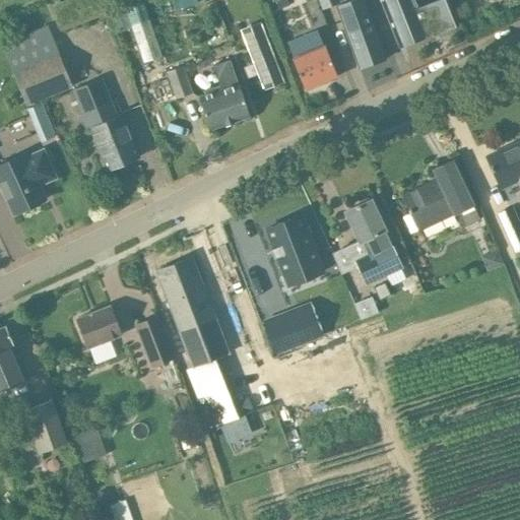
[(141,0),(138,0),(124,5),(144,63),(161,57),(141,0)]
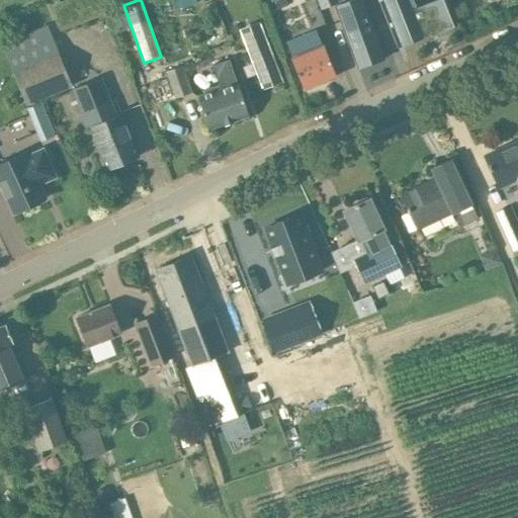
[(349,0),(340,3),(336,5),(358,68),(384,59),(363,0),(349,0)]
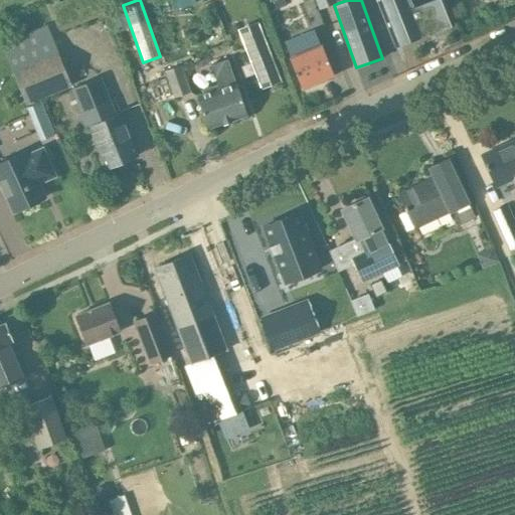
[(434,0),(413,8),(409,0),(377,0),(395,46),(424,35),(453,24),(444,0),(434,0)]
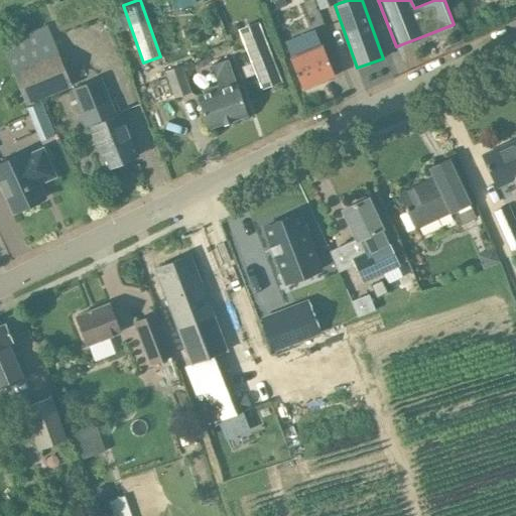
[(257,23),(240,30),(263,87),(280,81),(257,23)]
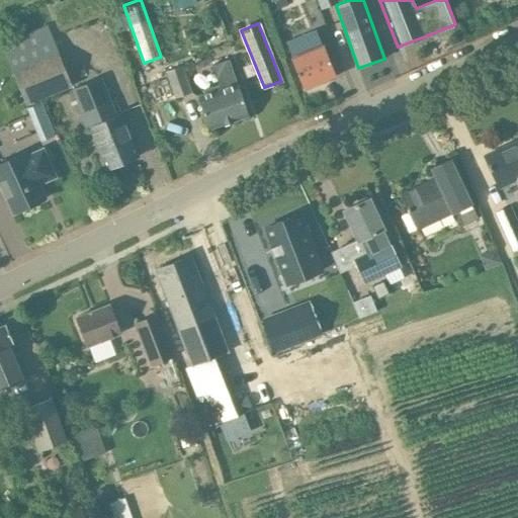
[(292,58),(291,59),(304,89),(336,76),(324,46),(322,47),(292,58)]
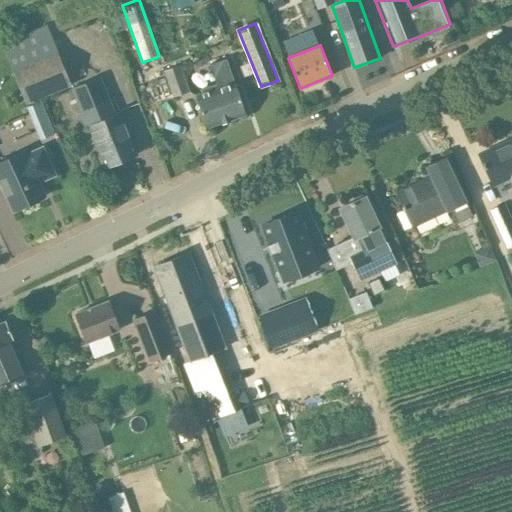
[(57,49),(12,67),(25,99),(26,104),(59,91),(72,85),(57,49)]
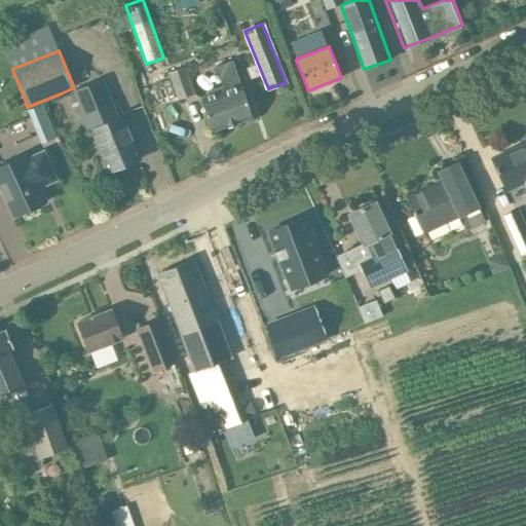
[(233,60),(215,66),(222,85),(207,90),(209,96),(201,98),(213,130),(253,117),(233,60)]
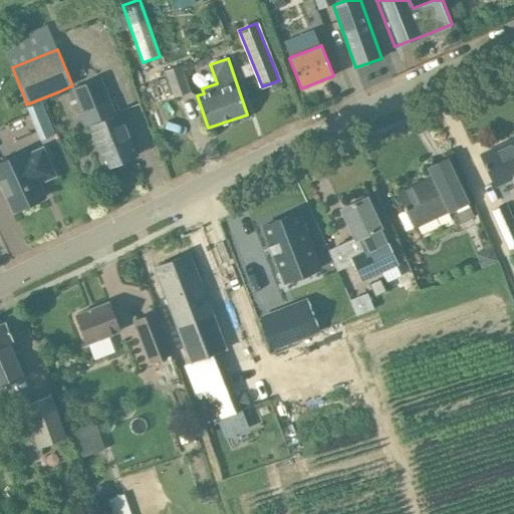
[(191,91),(182,65),(165,70),(174,96),(191,91)]
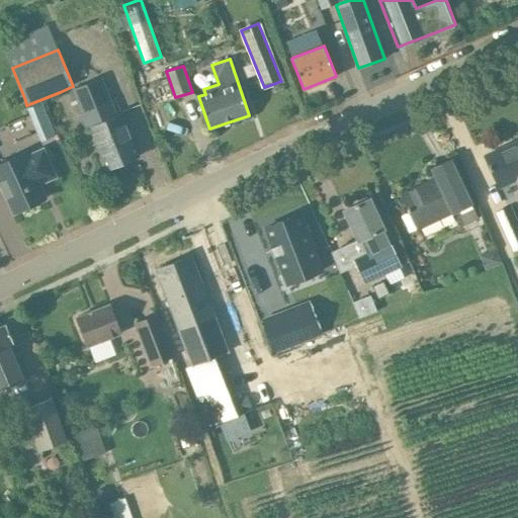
[(116,114),(101,77),(72,89),(82,112),(78,114),(84,127),(89,125),(106,169),(139,156),(121,112),(116,114)]
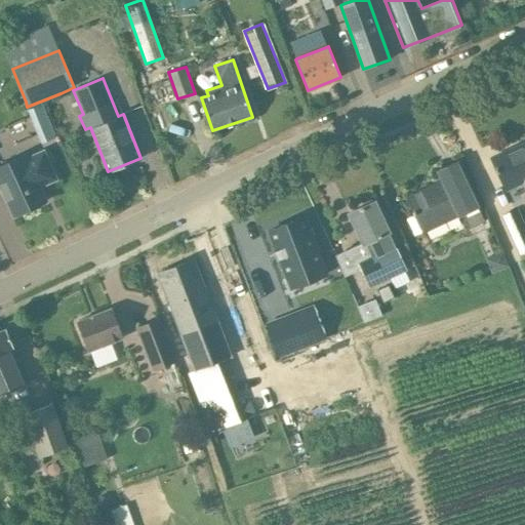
[(42,104),(28,110),(41,143),(55,136),(42,104)]
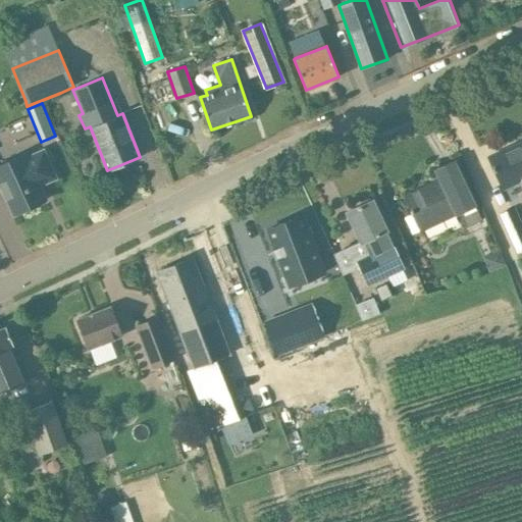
[(521,146),(508,153),(506,149),(490,156),(505,188),(520,180),(521,185),(521,146)]
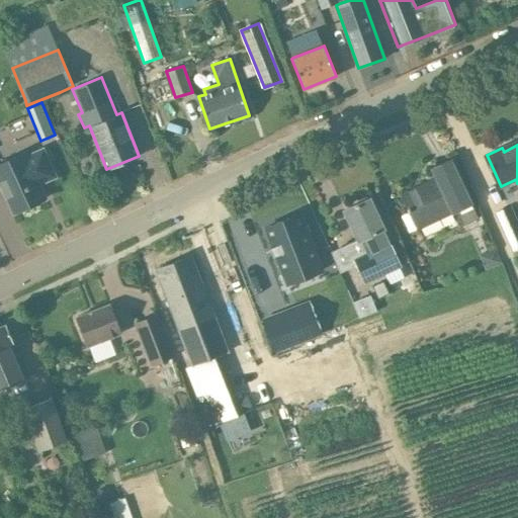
[(56,177),(42,149),(26,157),(24,153),(0,164),(0,182),(14,212),(46,198),(38,184),(56,177)]
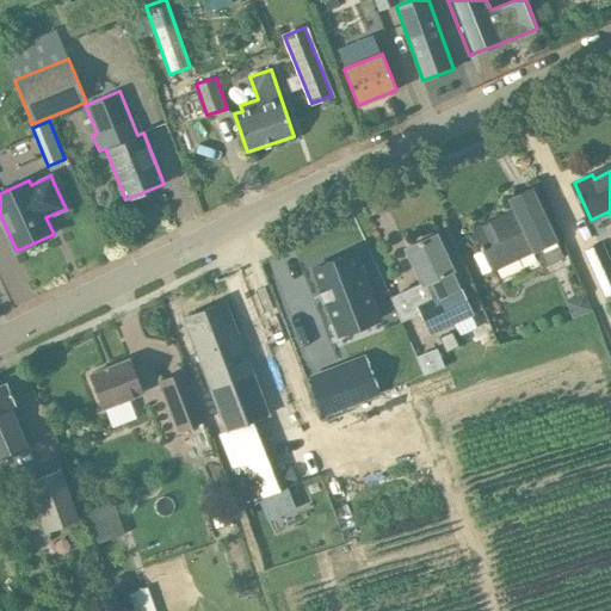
[(566,257),(532,187),(511,198),(516,210),(475,229),(489,260),(494,269),(536,250),(544,266),(566,257)]
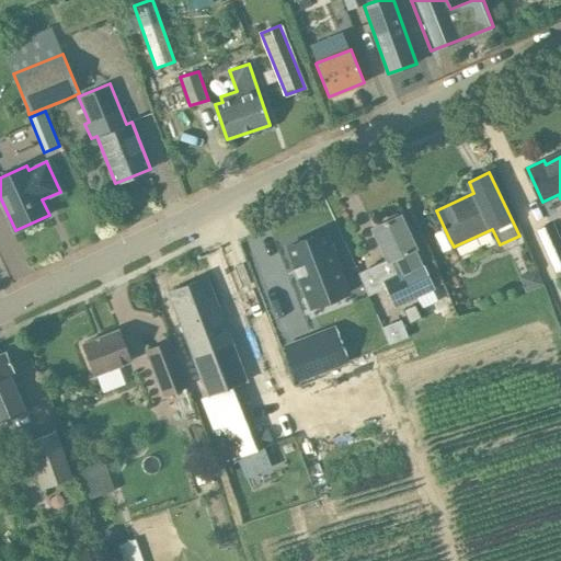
[(418,247),(401,214),(373,228),(388,261),(399,256),(405,271),(385,281),(396,305),(434,287),(423,265),(422,264),(414,248),(418,247)]
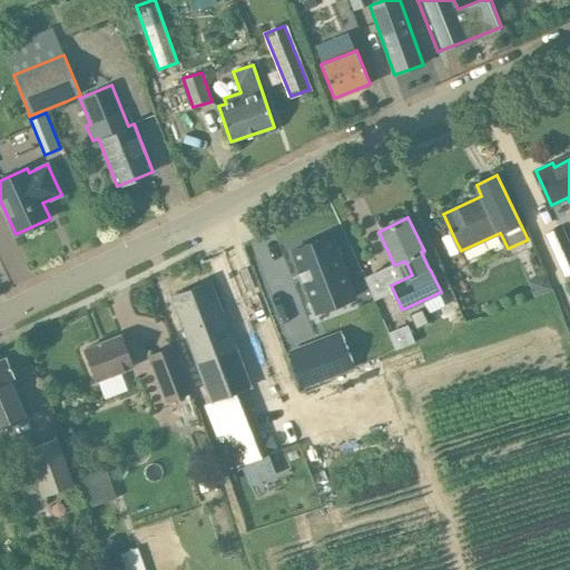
[(569,274),(569,243),(561,225),(543,234),(563,277),(569,274)]
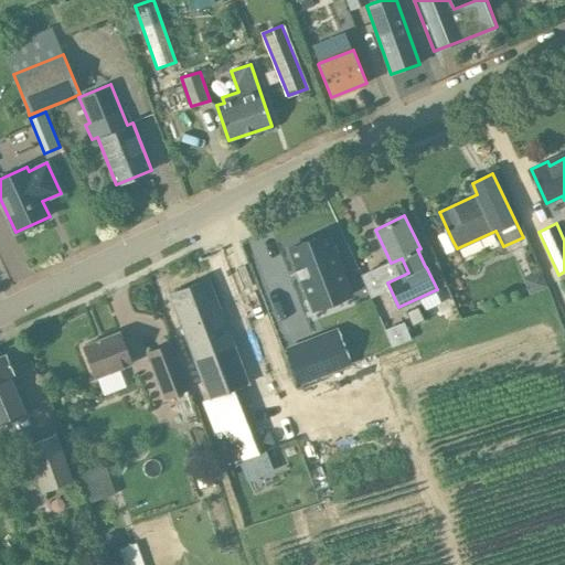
[(328,231),(290,248),(299,268),(296,269),(300,279),(302,277),(312,299),(350,283),(328,231)]
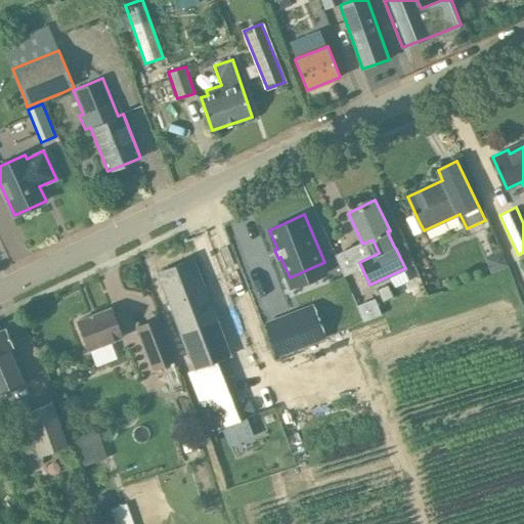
[(417,216),(407,220),(415,237),(424,232),(424,230),(420,223),(417,216)]
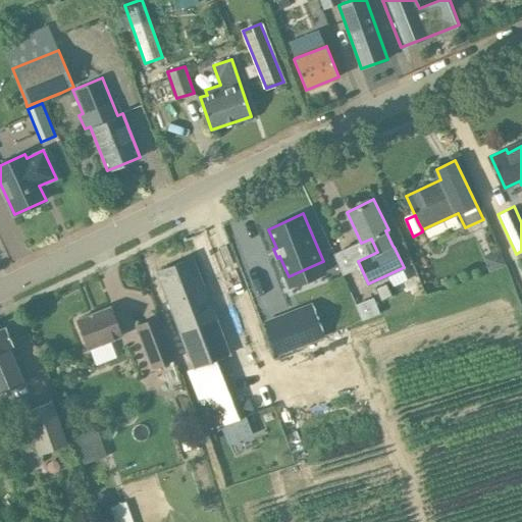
[(501,252),(484,258),(489,272),(506,265),(501,252)]
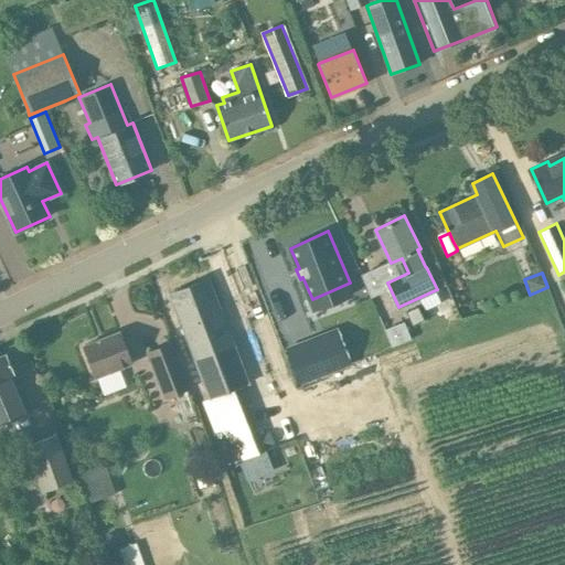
[(181,304),(177,306),(205,382),(211,397),(203,401),(205,407),(226,465),(235,461),(264,450),(265,449),(264,448),(264,447),(259,435),(242,388),(249,385),(221,310),(217,311),(205,281),(177,292),(181,304)]
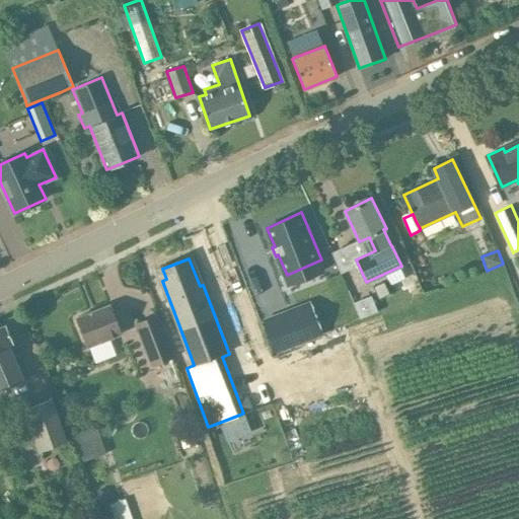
[(390,294),(385,282),(375,286),(380,298),(390,294)]
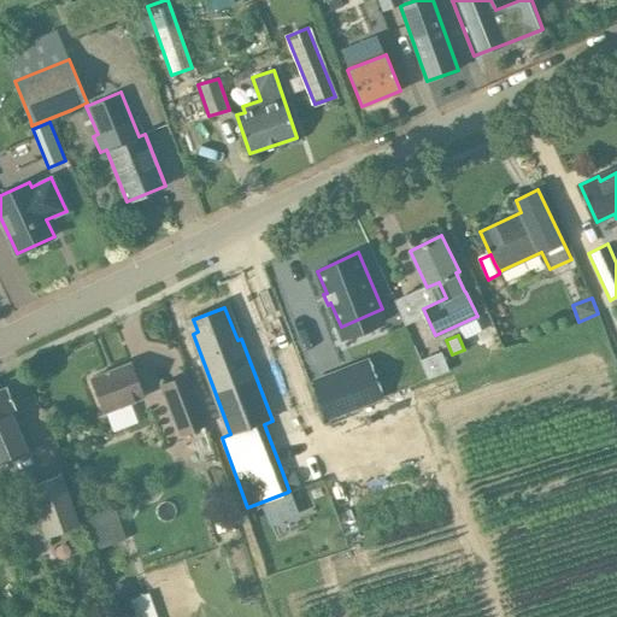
[(383,397),(369,359),(313,381),(328,418),(383,397)]
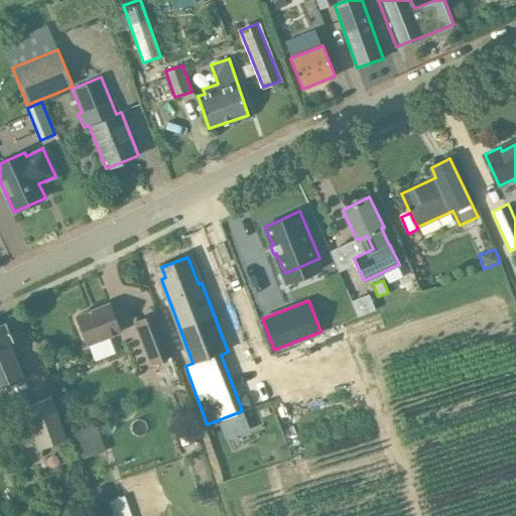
[(121,332),(110,303),(76,316),(87,345),(121,332)]
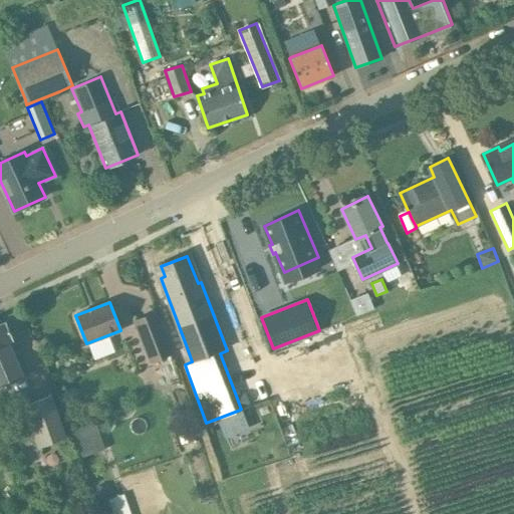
[(173,353),(157,310),(133,320),(150,362),(173,353)]
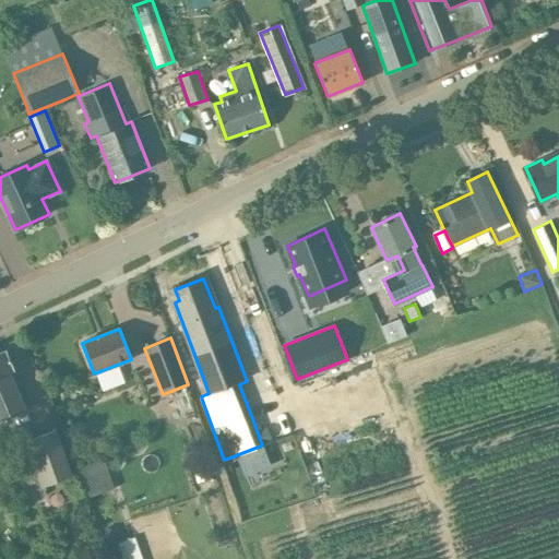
[(21,385),(6,349),(0,351),(0,418),(26,407),(18,387),(21,385)]
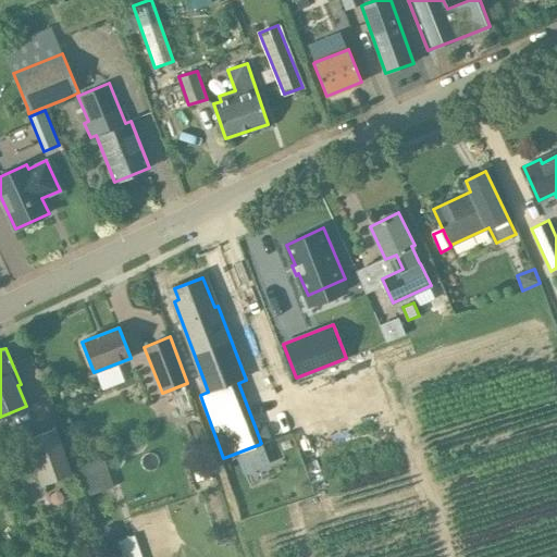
[(256,429),(260,441),(270,437),(265,425),(256,429)]
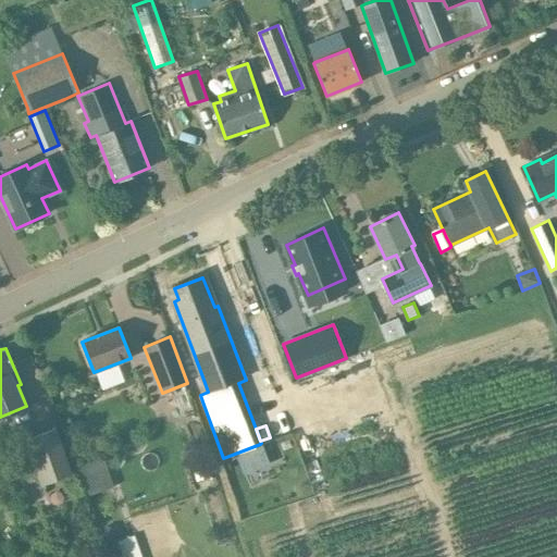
[(73,472),(57,426),(24,438),(40,484),(73,472)]
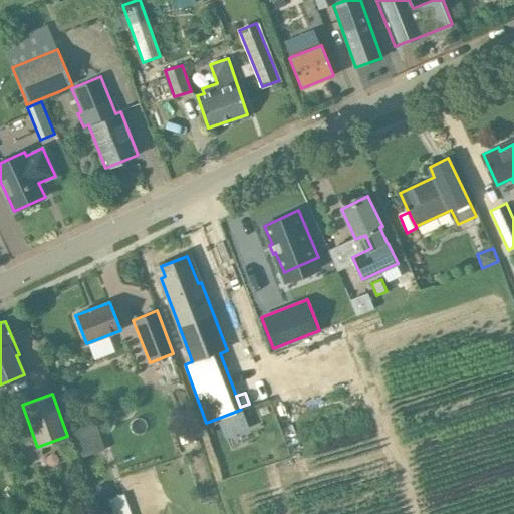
[(96,420),(71,429),(81,457),(107,447),(96,420)]
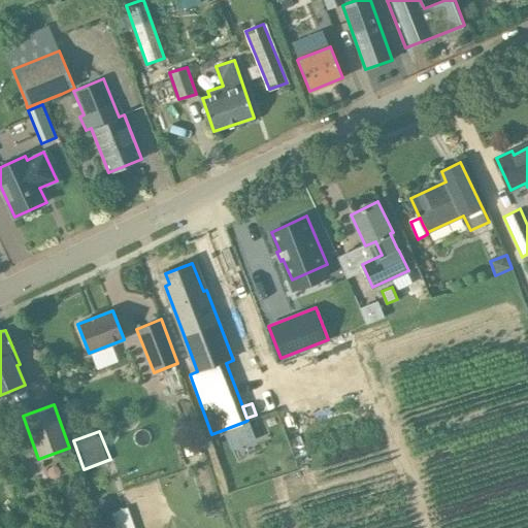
[(196,440),(183,444),(186,457),(200,453),(196,440)]
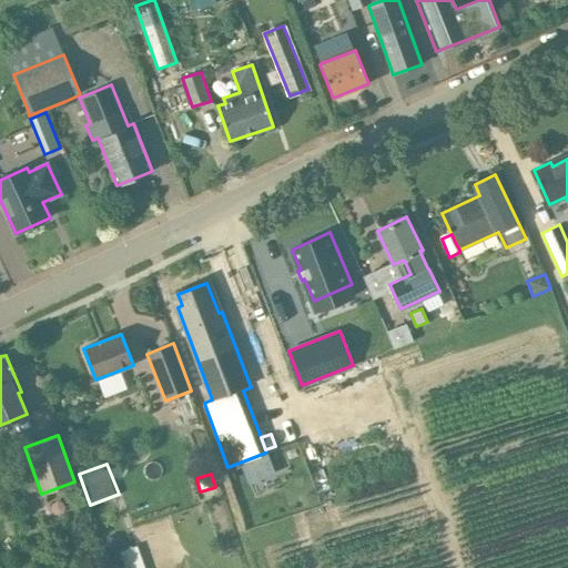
[(148,567),(140,544),(122,549),(127,564),(120,566),(120,567),(148,567)]
